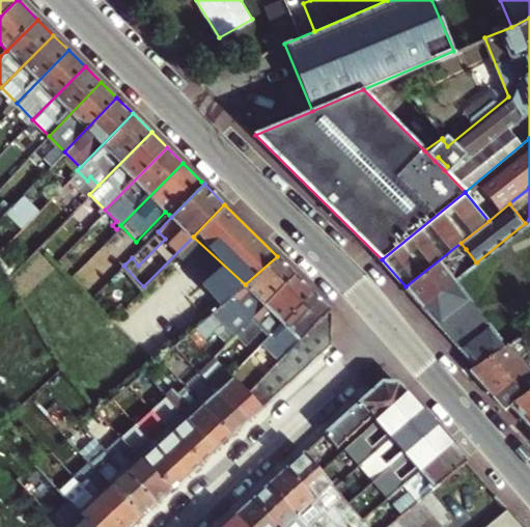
[(103,243),(111,234),(105,228),(96,238),(103,243)]
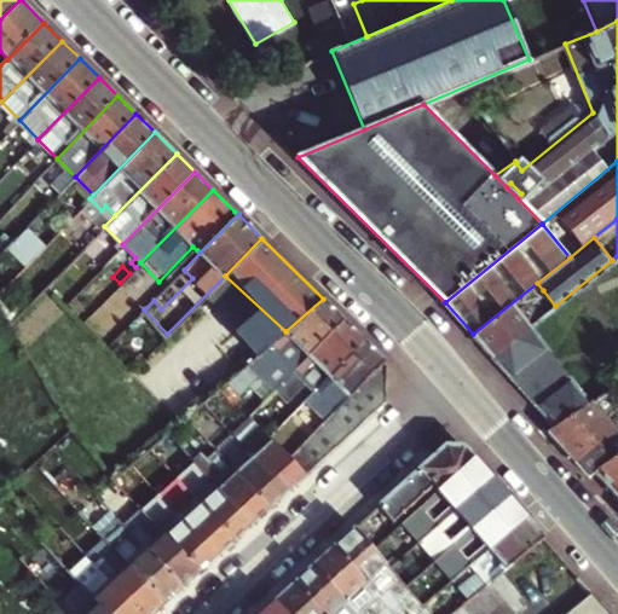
[(140,285),(130,273),(120,283),(123,288),(131,295),(140,285)]
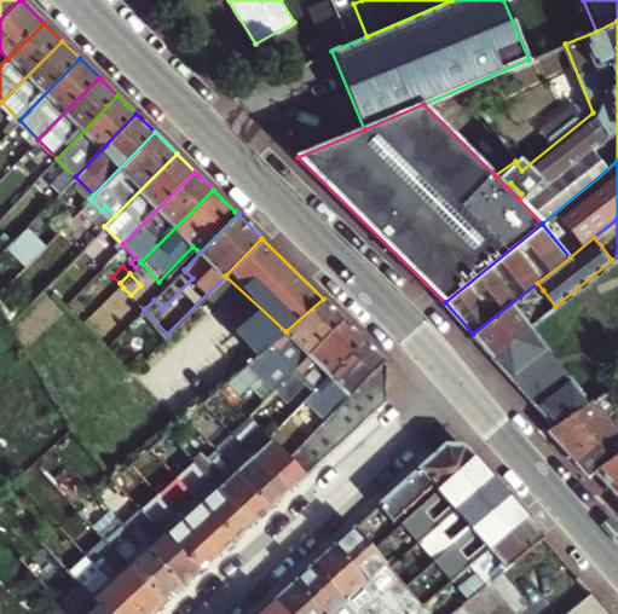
[(543,290),(537,283),(473,334),(494,355),(532,325),(538,319),(526,305),(543,290)]
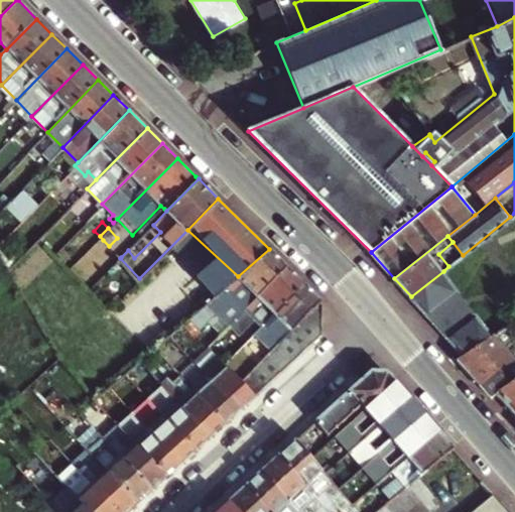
[(287,267),(269,249),(238,276),(173,331),(180,340),(191,331),(200,332),(221,310),(233,323),(287,267)]
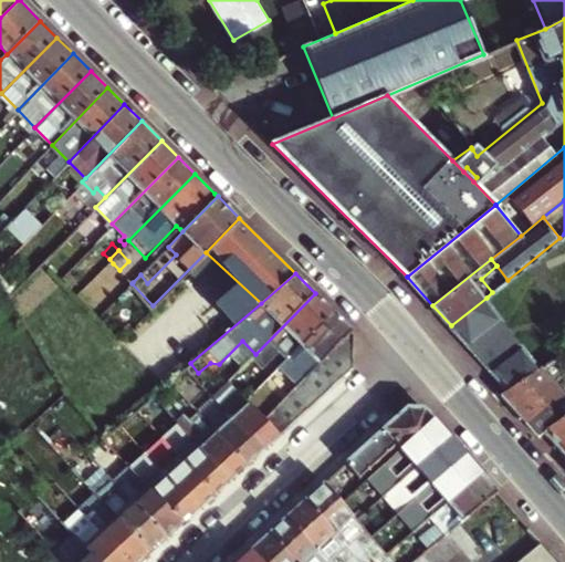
[(333,310),(315,293),(255,354),(244,365),(251,372),(257,366),(267,377),(271,374),(333,310)]
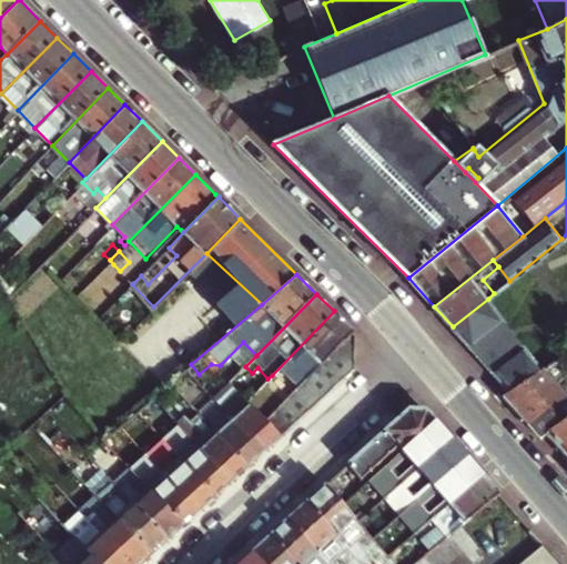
[(453,326),(472,349),(507,321),(488,299),(453,326)]
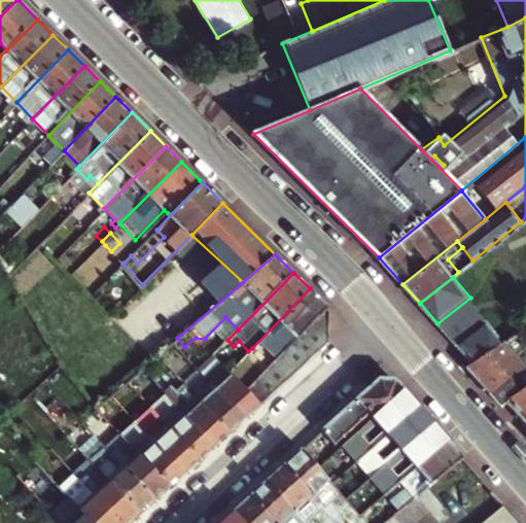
[(327,306),(310,288),(252,348),(269,365),(282,351),(294,340),(327,306)]
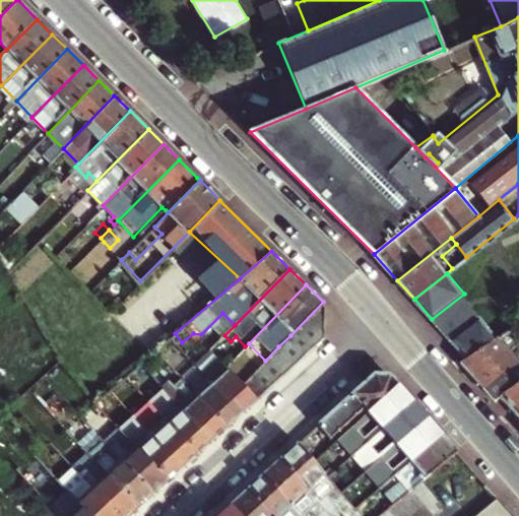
[(325,304),(323,302),(290,335),(306,351),(323,336),(325,304)]
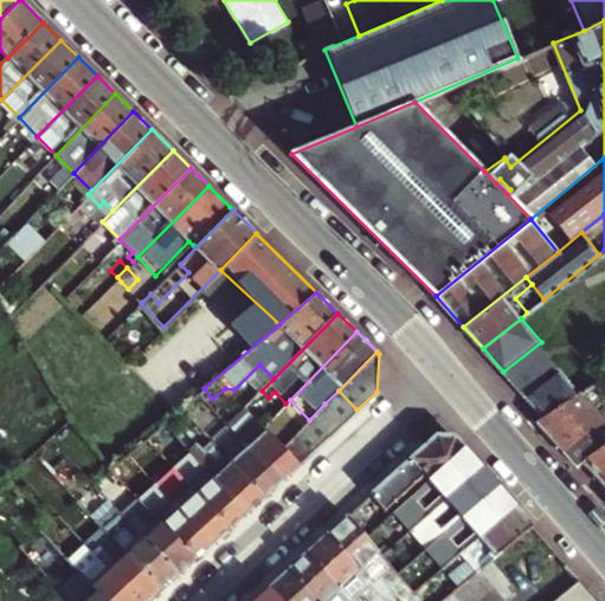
[(578,393),(580,391),(562,367),(526,396),(542,415),(578,393)]
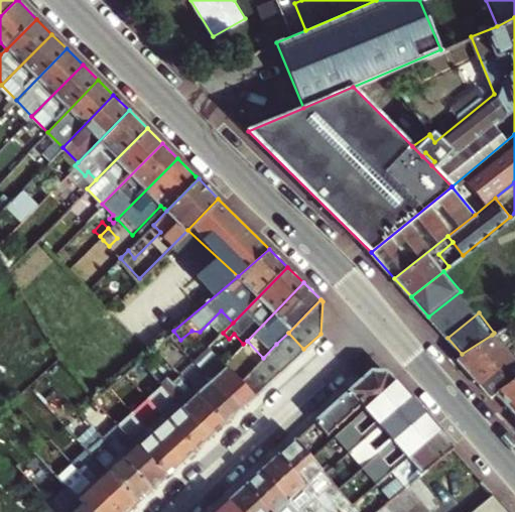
[(514,336),(509,330),(496,340),(492,335),(462,354),(458,358),(468,369),(495,351),(514,336)]
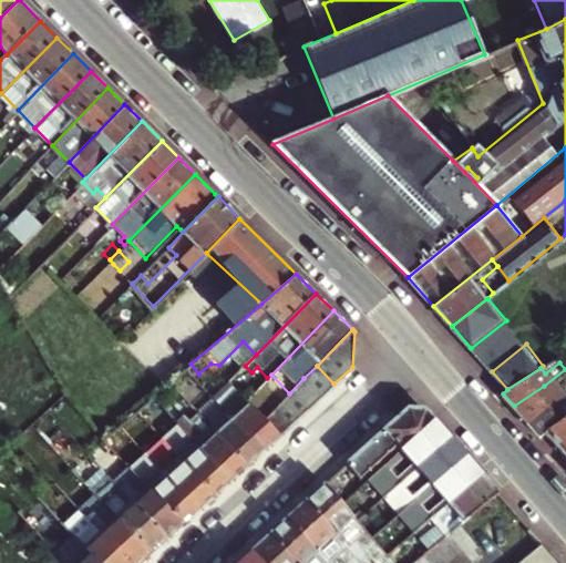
[(304,378),(319,397),(333,384),(317,366),(304,378)]
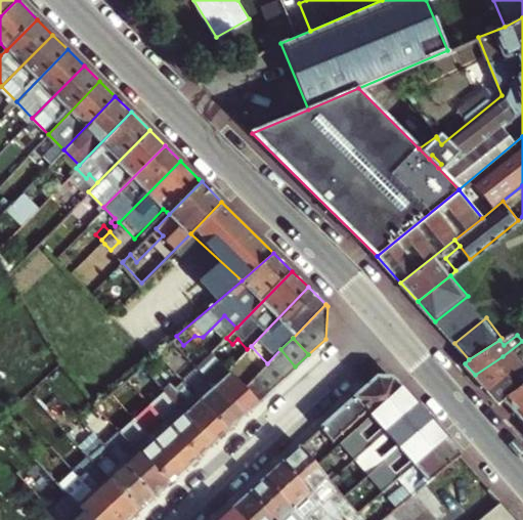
[(522,361),(522,341),(503,356),(475,375),(486,387),(520,364),(522,361)]
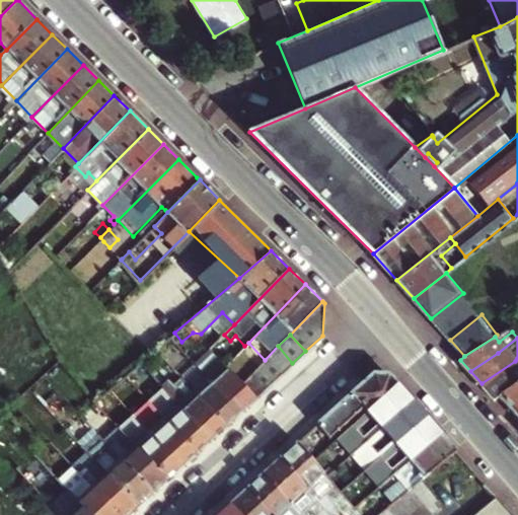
[(273,380),(292,363),(278,346),(265,360),(259,366),(273,380)]
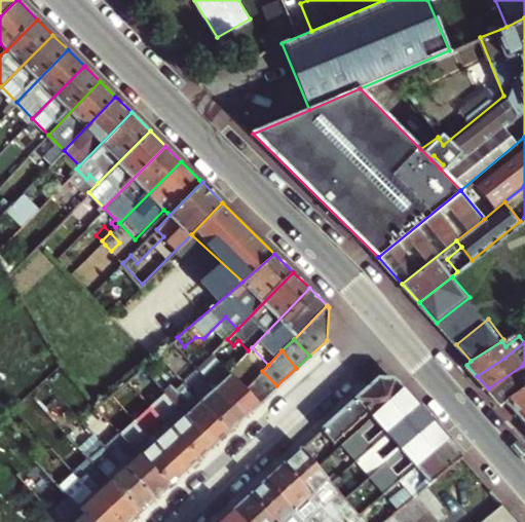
[(259,402),(246,387),(229,369),(215,352),(201,365),(246,414),(259,402)]
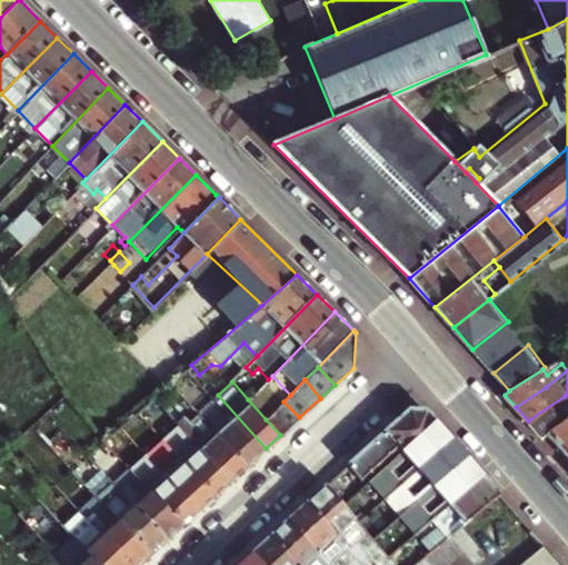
[(232,478),(248,464),(213,425),(205,432),(185,410),(187,407),(168,386),(158,394),(181,420),(232,478)]
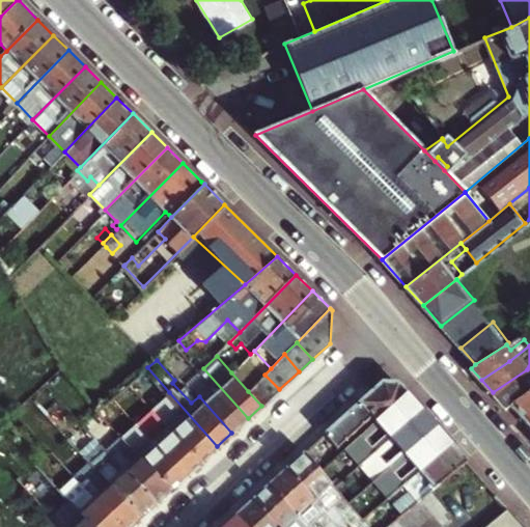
[(511,403),(529,390),(529,366),(527,369),(493,392),(506,407),(511,403)]
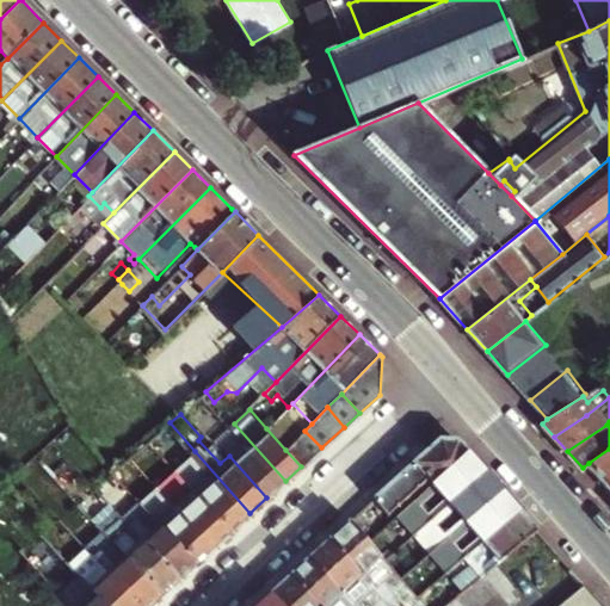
[(266,498),(285,481),(234,424),(233,422),(214,439),(229,456),(266,498)]
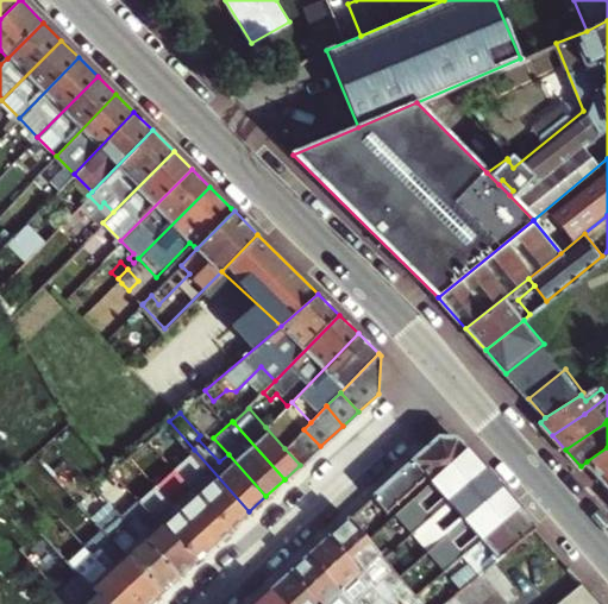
[(300,465),(320,446),(304,429),(284,448),(300,465)]
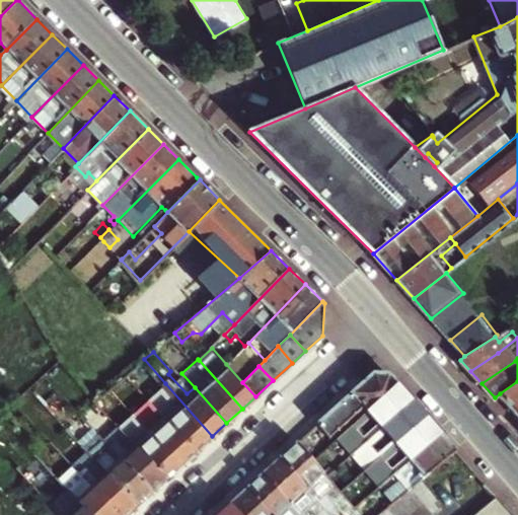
[(351,423),(396,381),(388,372),(373,371),(336,406),(351,423)]
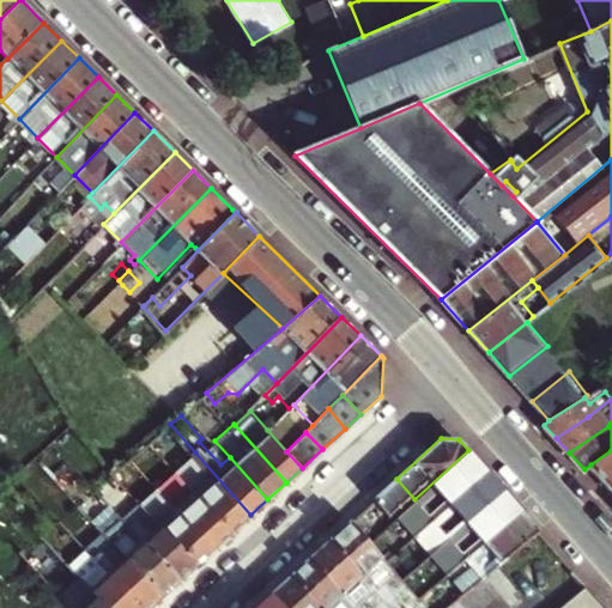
[(418,530),(485,469),(468,450),(414,499),(401,511),(408,520),(400,527),(408,537),(418,530)]
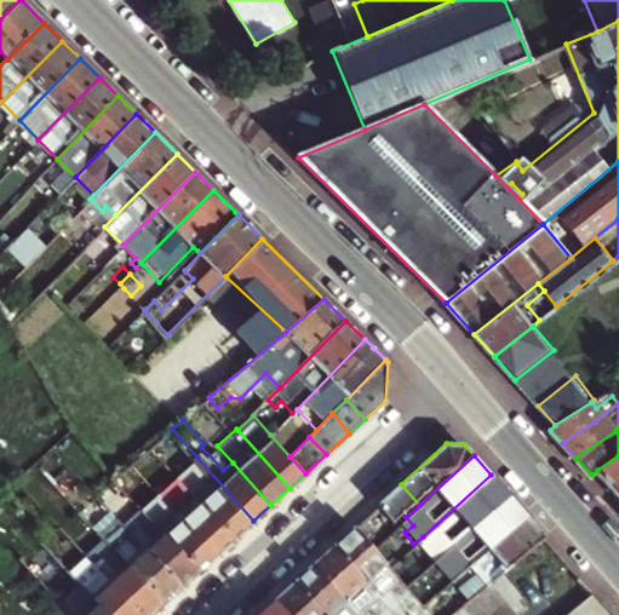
[(618,455),(597,470),(615,490),(618,488),(618,455)]
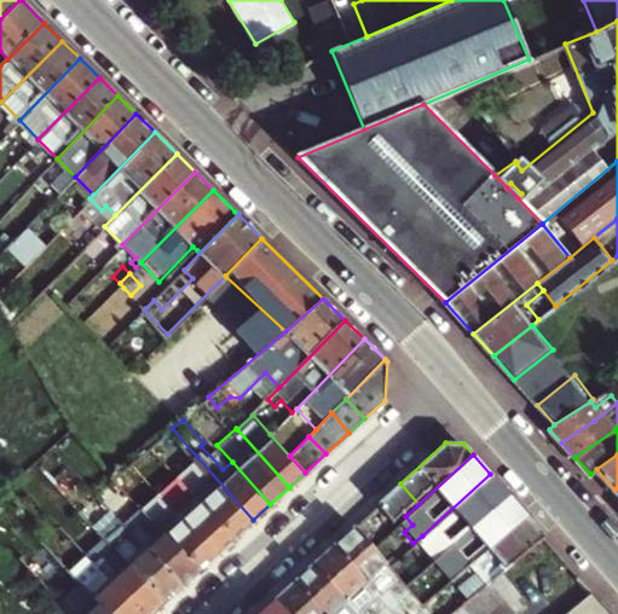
[(253,520),(197,457),(179,474),(234,537),(253,520)]
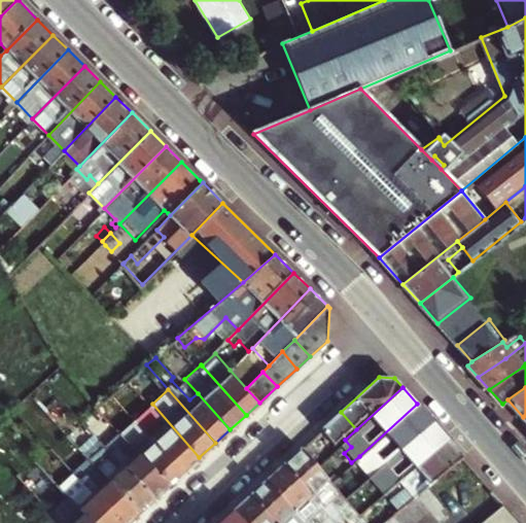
[(184,471),(137,417),(114,391),(105,398),(125,421),(117,428),(168,485),(184,471)]
